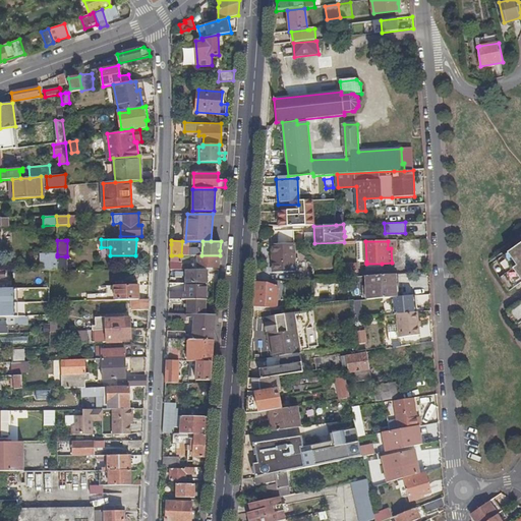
[(520,243),(501,258),(509,272),(507,274),(501,278),(510,292),(520,284),(520,302),(511,309),(520,324),(520,323),(520,243)]
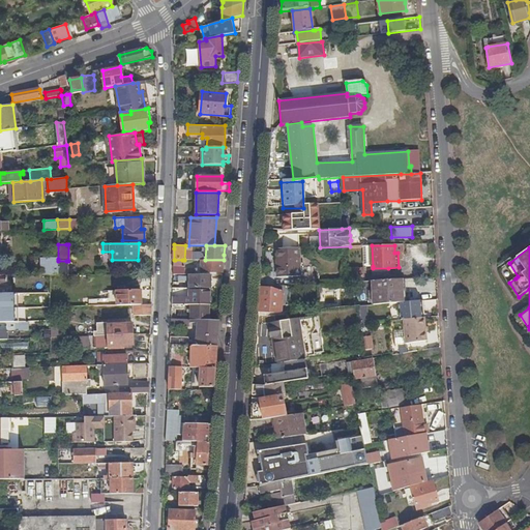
[(299,248),(296,248),(276,249),(277,278),(300,277),(299,248)]
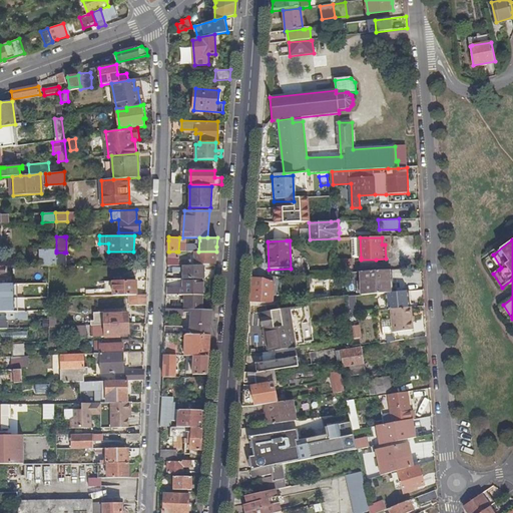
[(36,267),(56,267),(56,252),(56,250),(36,250),(36,267)]
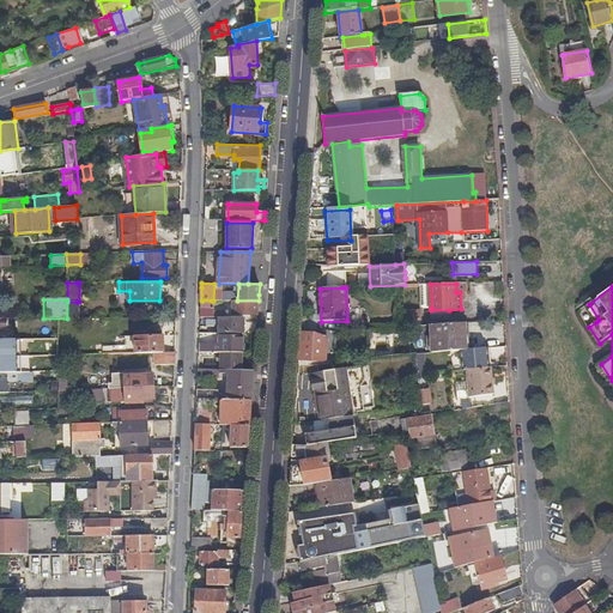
[(201,316),(213,316),(214,308),(211,308),(211,301),(202,301),(201,316)]
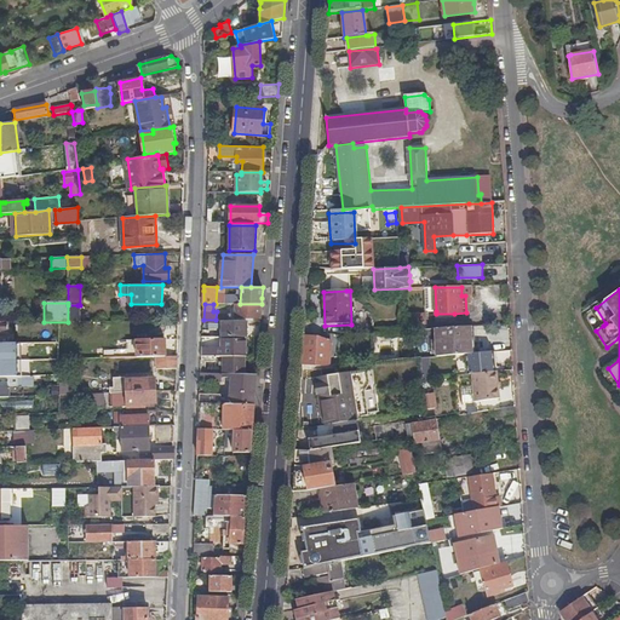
[(236,317),(253,317),(260,317),(262,311),(262,304),(240,304),(236,304),(236,317)]
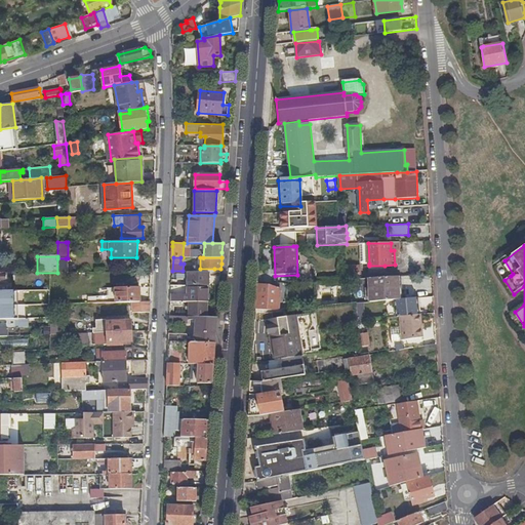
[(57,258),(57,273),(68,273),(67,258),(66,258),(57,258)]
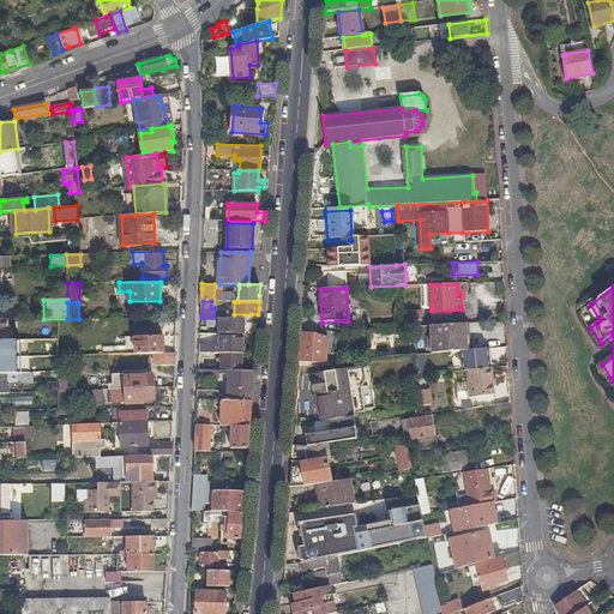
[(600,320),(590,305),(587,307),(597,323),(600,320)]
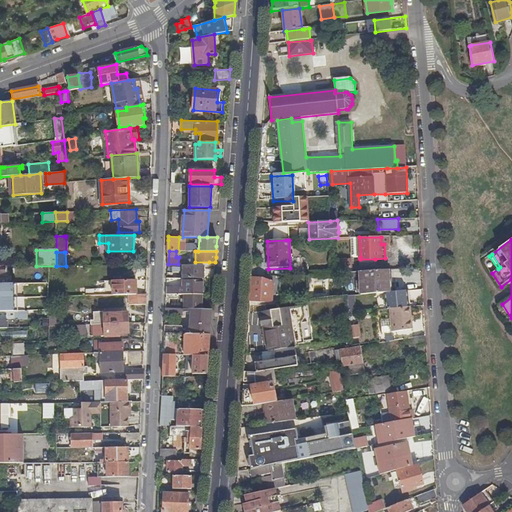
[(349,259),(335,260),(335,263),(346,262),(346,272),(347,272),(349,272),(349,259)]
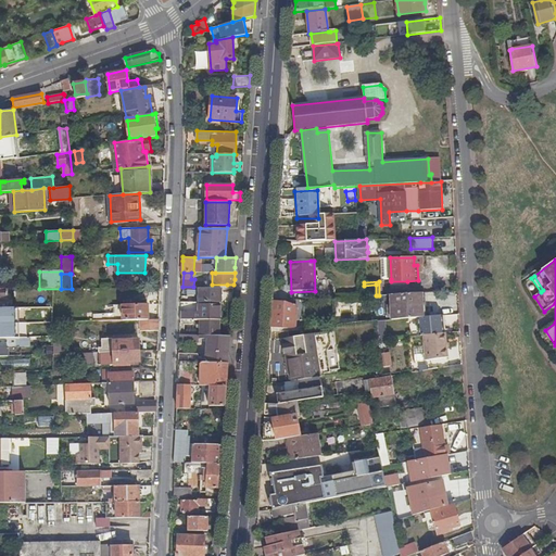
[(376,285),(364,286),(365,297),(376,295),(376,285)]
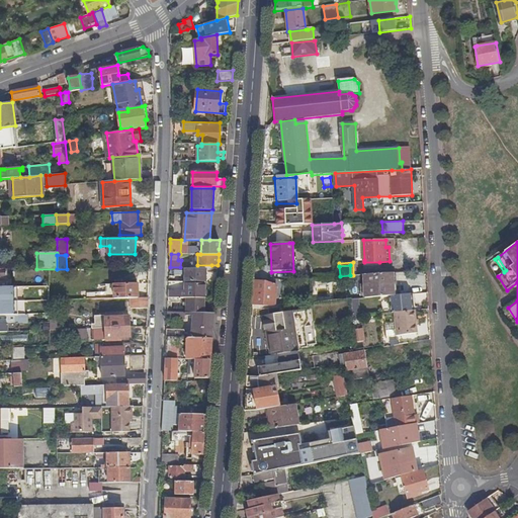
[(185,268),(185,281),(205,281),(205,268),(198,268),(185,268)]
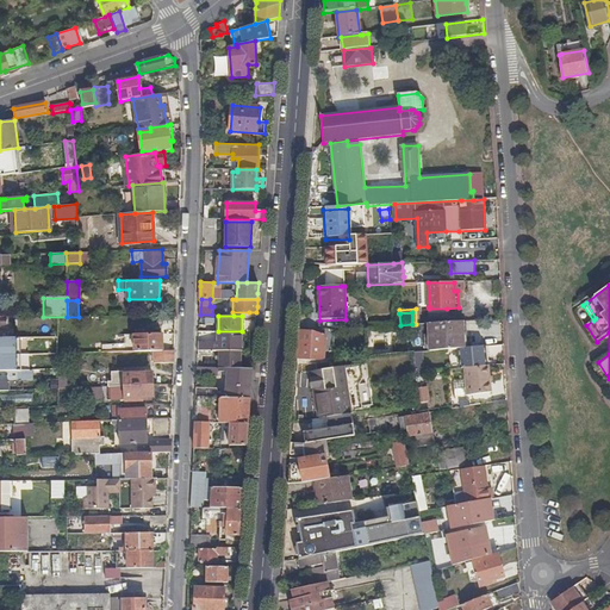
[(464,322),(429,323),(430,350),(460,348),(465,348),(464,322)]
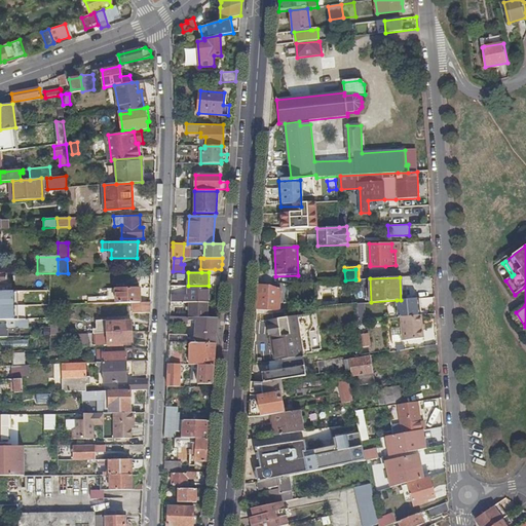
[(270,311),(277,310),(278,291),(272,288),(272,287),(259,286),(258,297),(257,309),(270,311)]
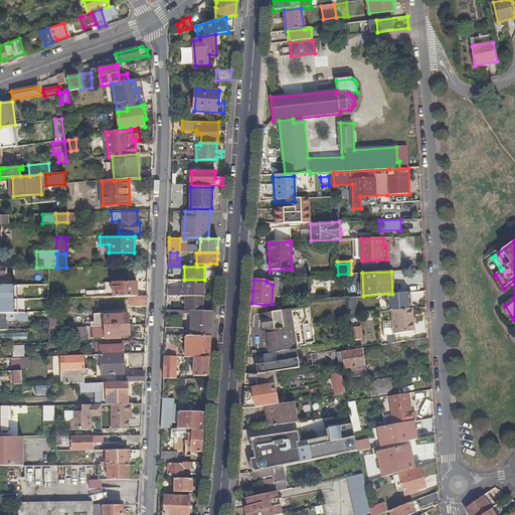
[(96,291),(96,298),(130,297),(138,297),(138,282),(106,283),(106,291),(96,291)]
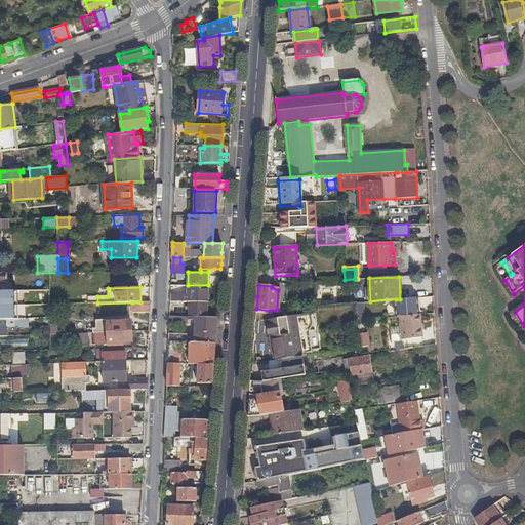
[(170,293),(170,301),(183,301),(189,301),(207,303),(208,287),(189,287),(189,294),(170,293)]
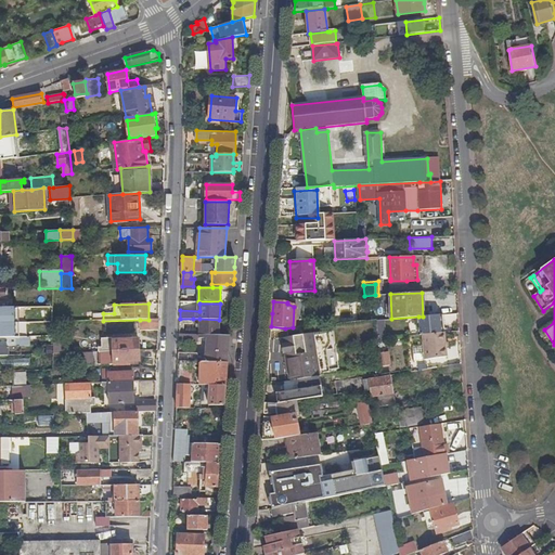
[(0,313),(0,322),(31,321),(31,322),(53,322),(52,312),(0,313)]
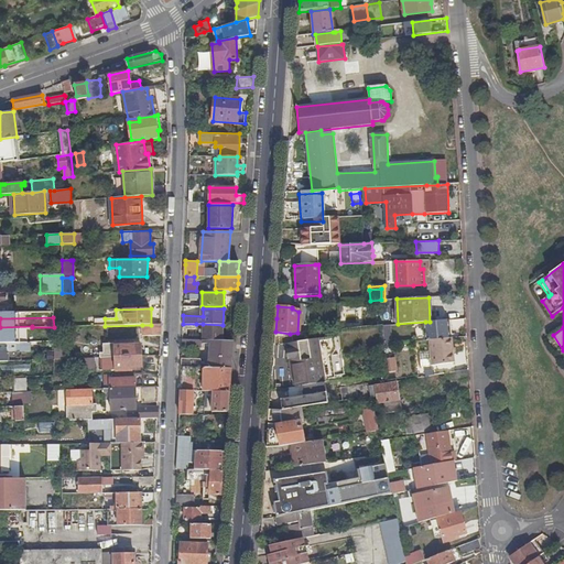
[(451,338),(449,320),(430,322),(425,322),(426,340),(430,340),(451,338)]
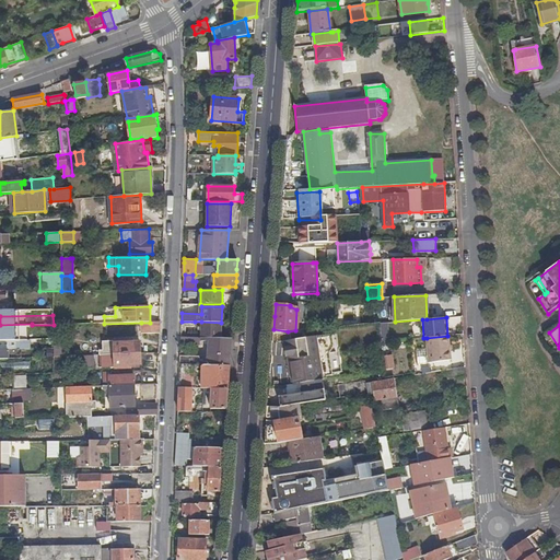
[(141,334),(160,334),(161,322),(150,323),(141,323),(141,334)]
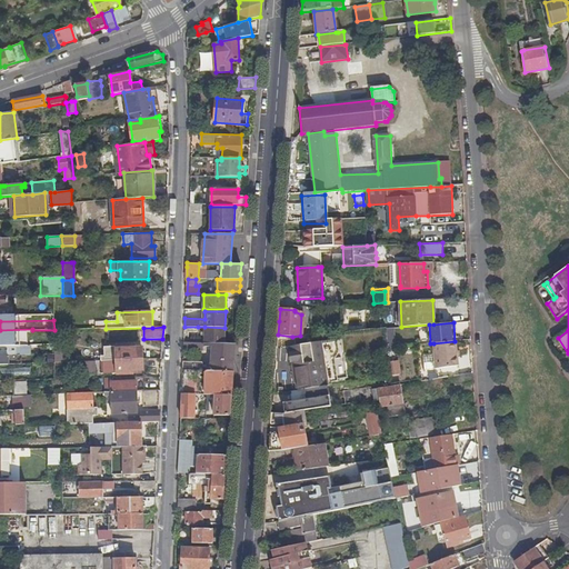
[(205,327),(205,343),(225,343),(225,328),(205,327)]
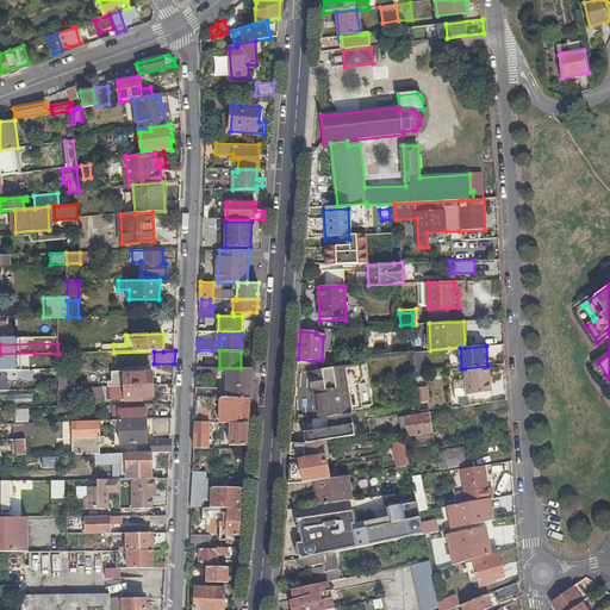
[(35,354),(0,355),(0,369),(58,368),(58,354),(35,354)]
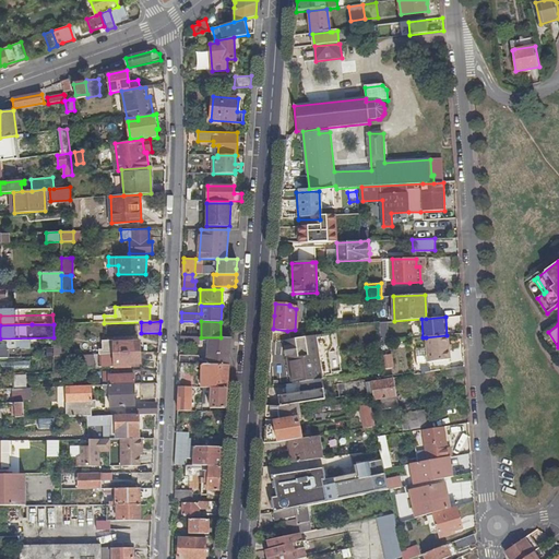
[(558,347),(548,332),(546,334),(556,349),(558,347)]
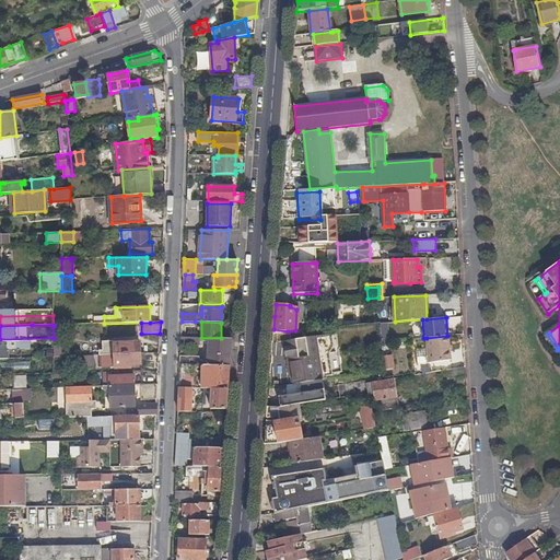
[(454,350),(452,335),(447,336),(427,338),(429,349),(429,353),(452,350),(454,350)]
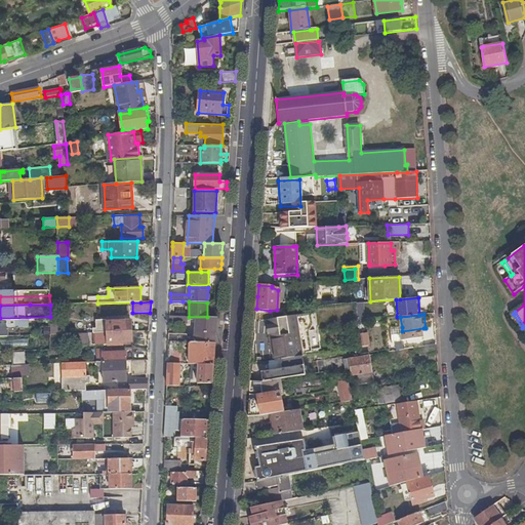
[(168,341),(185,342),(191,342),(215,342),(217,318),(207,317),(189,317),(170,316),(169,322),(185,323),(186,320),(196,319),(195,339),(192,338),(192,336),(187,334),(169,333),(168,341)]
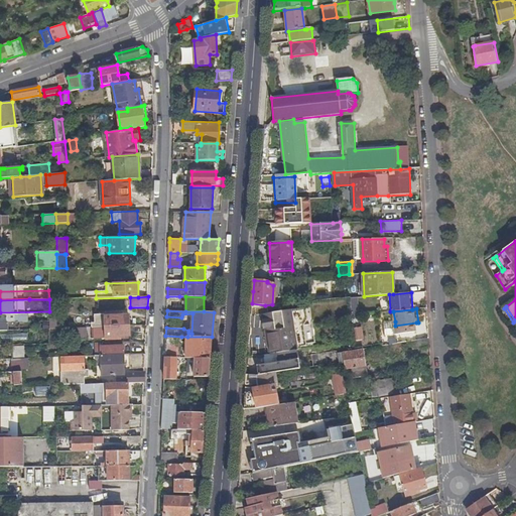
[(264,314),(267,333),(294,328),(292,310),(264,314)]
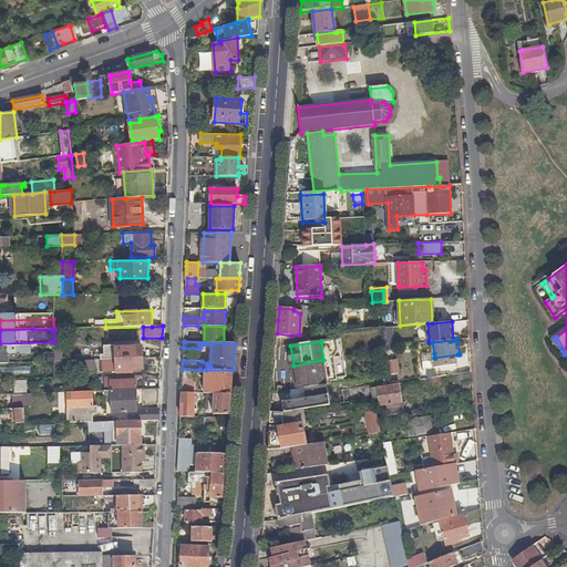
[(0,346),(0,354),(7,354),(12,354),(31,353),(31,346),(6,346),(0,346)]
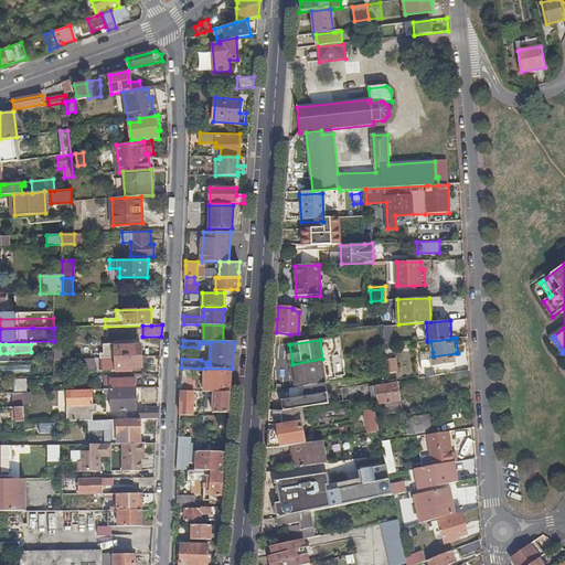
[(100,359),(102,359),(103,359),(103,358),(108,356),(108,359),(110,358),(110,351),(116,351),(117,358),(141,356),(141,348),(142,347),(141,345),(140,347),(131,347),(131,344),(104,344),(104,354),(100,354),(100,359)]
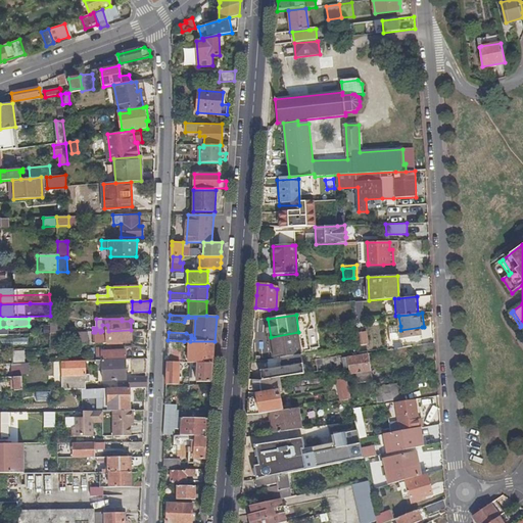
[(58,324),(50,324),(50,326),(50,333),(58,333),(58,324)]
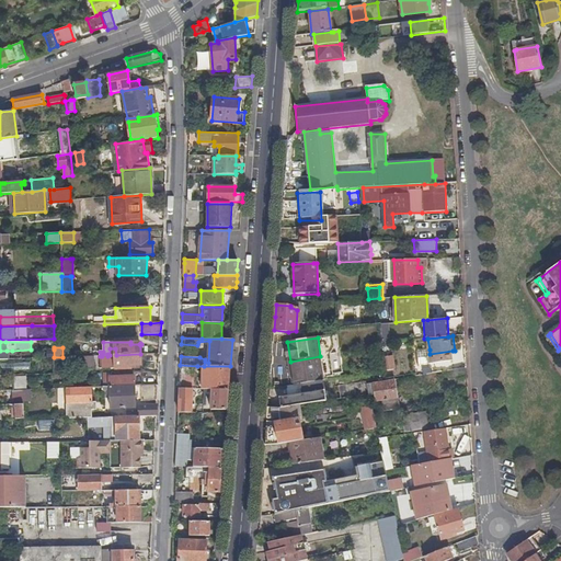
[(430,354),(430,350),(419,352),(421,365),(432,364),(430,354)]
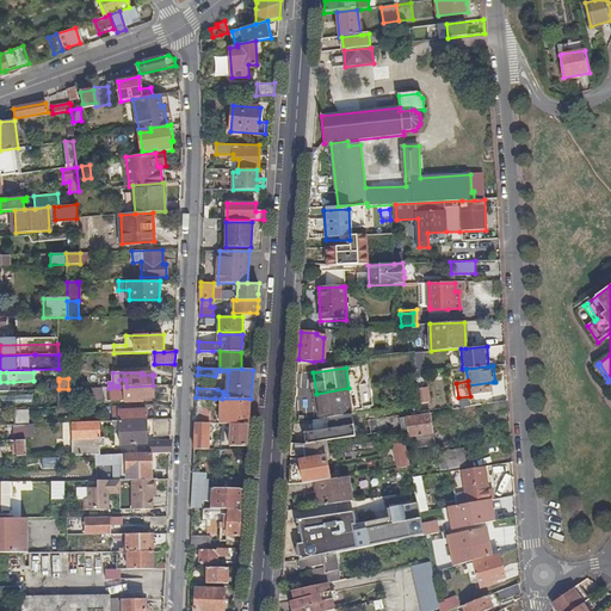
[(7,382),(0,382),(0,392),(13,392),(13,382),(7,382)]
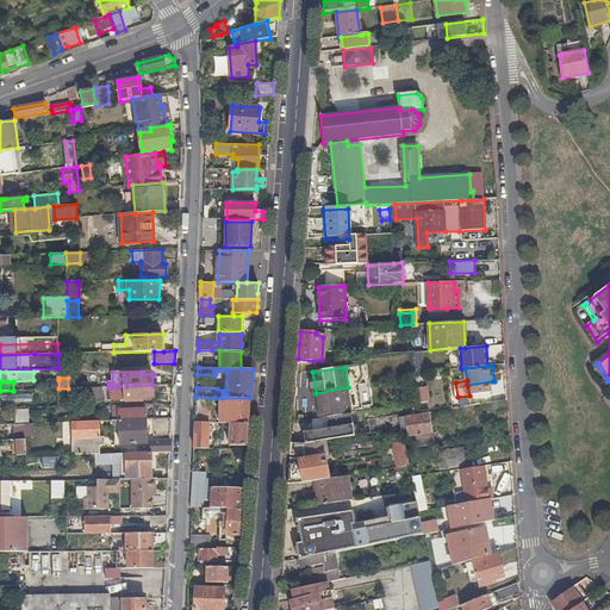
[(493,392),(492,381),(467,385),(470,396),(489,392),(493,392)]
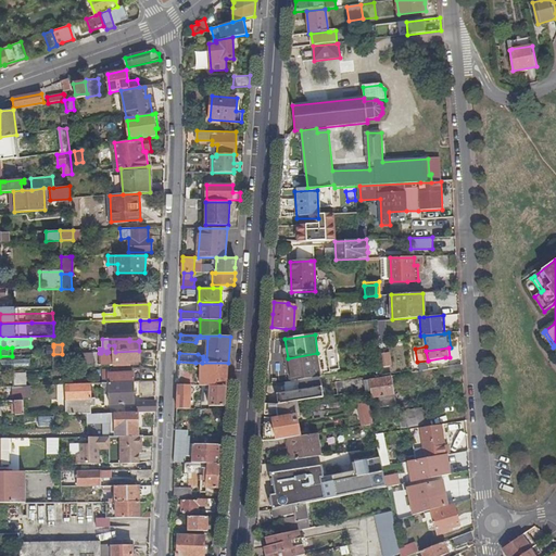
[(101,353),(100,353),(100,365),(100,366),(130,365),(130,362),(139,362),(140,363),(141,362),(140,361),(139,351),(115,352),(109,352),(106,353),(106,351),(101,352),(101,353)]
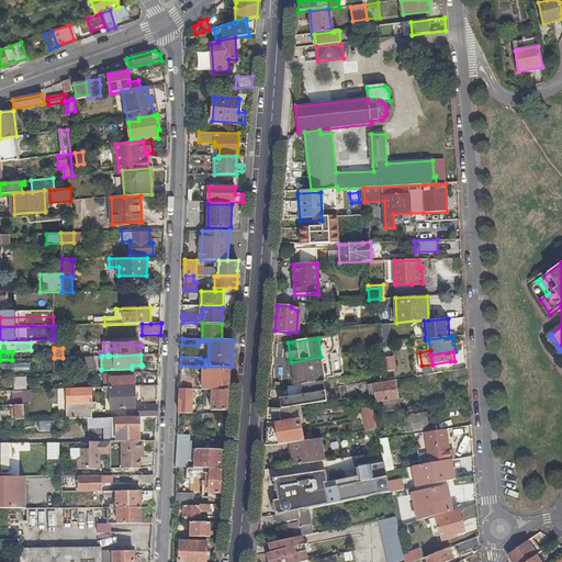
[(93,371),(93,369),(93,357),(82,357),(83,371),(93,371)]
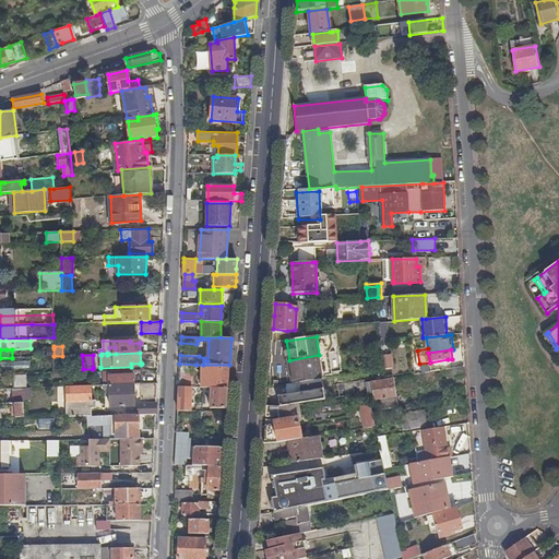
[(289,360),(293,383),(298,382),(321,379),(319,355),(289,360)]
